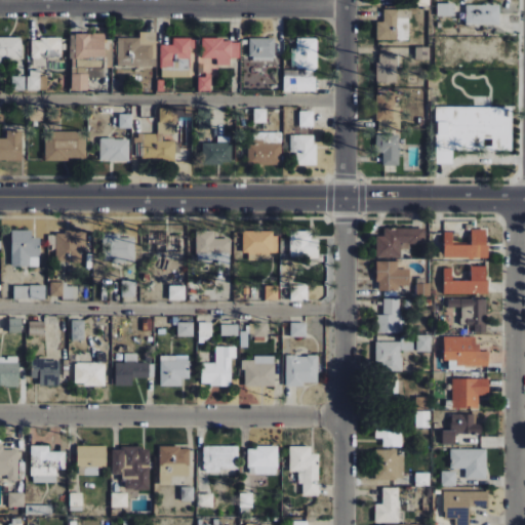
[(454,4),(437,3),(437,16),(454,16),(454,4)]
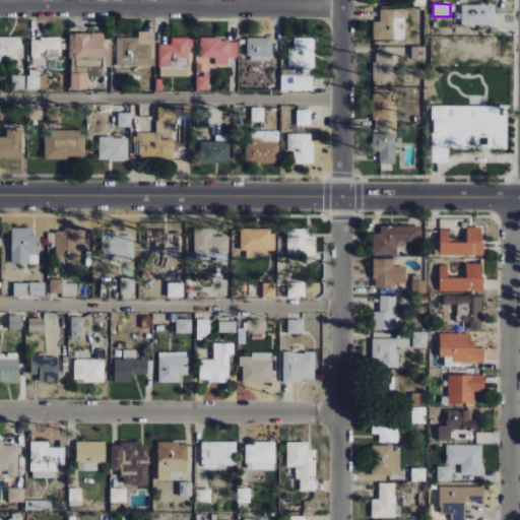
[(495,5),(461,5),(461,24),(495,25),(495,5)]
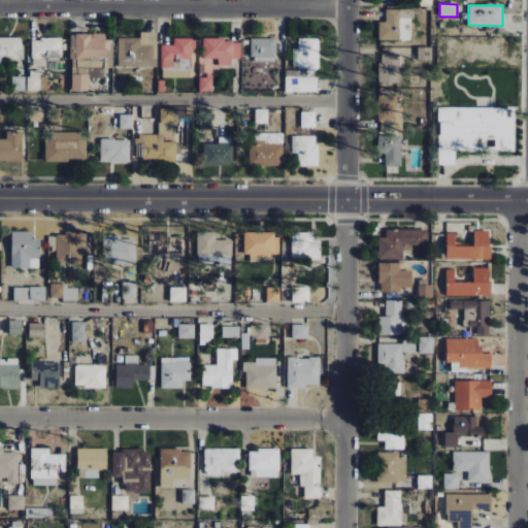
[(410,41),(411,10),(386,9),(386,23),(378,22),(378,40),(410,41)]
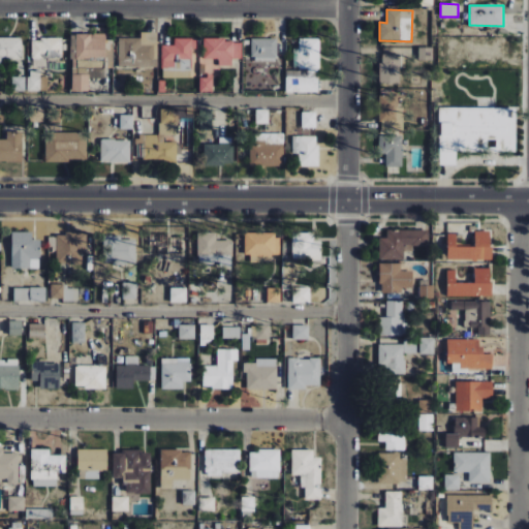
[(141,38),(118,38),(119,67),(157,67),(156,32),(141,32),(141,38)]
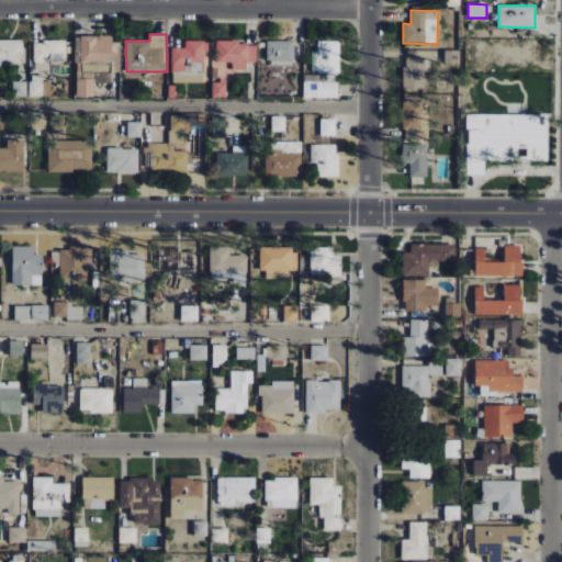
[(112,36),(80,36),(80,63),(111,63),(112,36)]
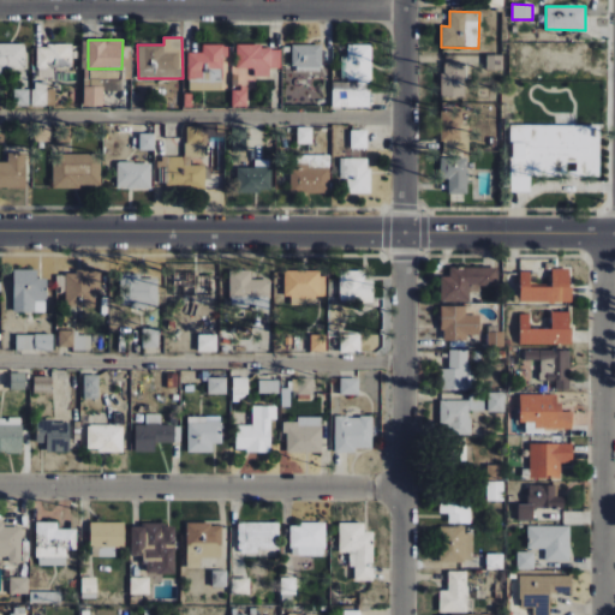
[(24,43),(0,43),(0,72),(25,71),(24,43)]
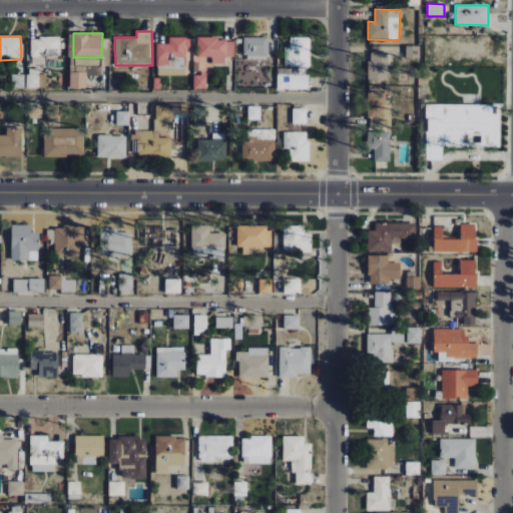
[(30,38),(31,57),(60,57),(60,37),(30,38)]
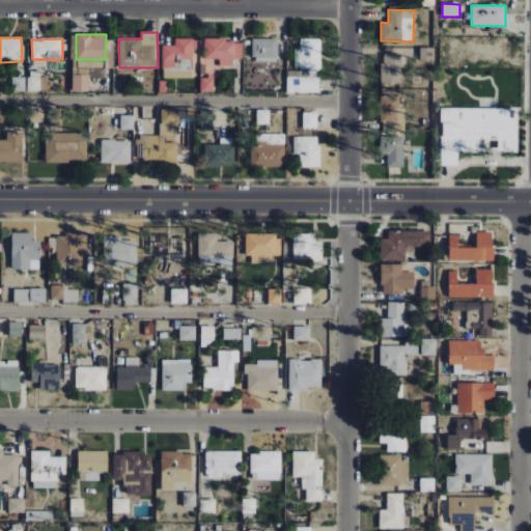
[(252,58),(278,58),(278,39),(252,38),(252,58)]
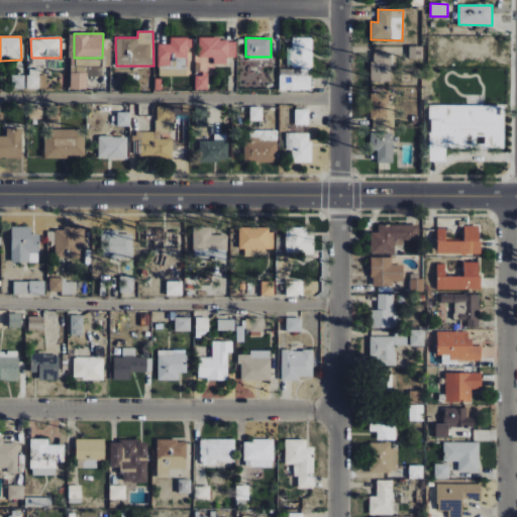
[(279,90),(312,90),(312,37),(293,37),(293,47),(289,47),(289,69),(279,69),(279,90)]
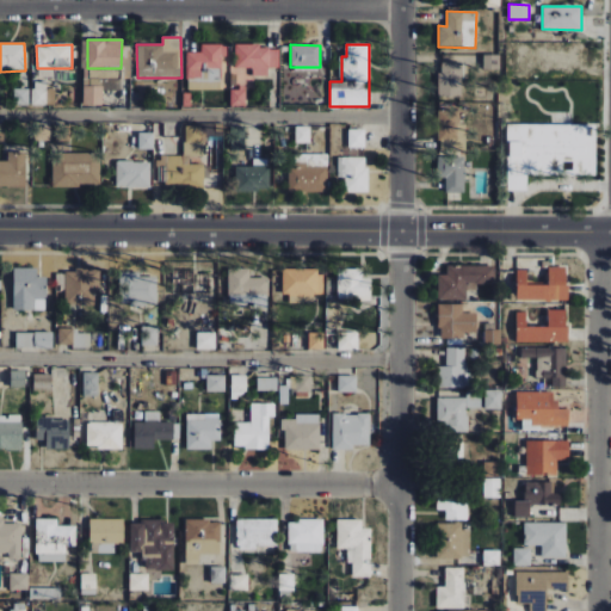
[(189,53),(189,90),(213,90),(213,81),(222,81),(222,56),(227,56),(227,45),(201,45),(201,53),(189,53)]
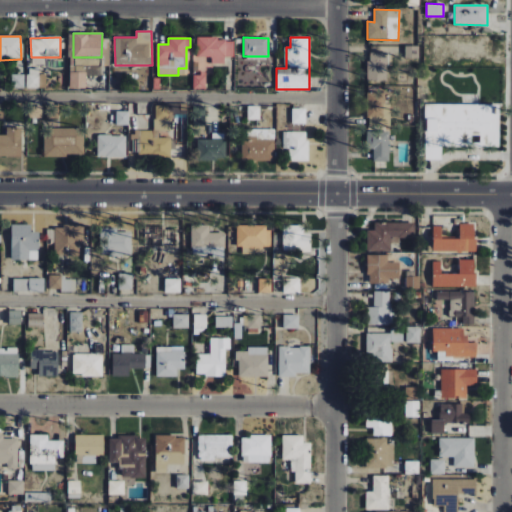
[(234,57),(234,39),(197,39),(197,57),(212,57),(212,64),(224,65),(224,57),(234,57)]
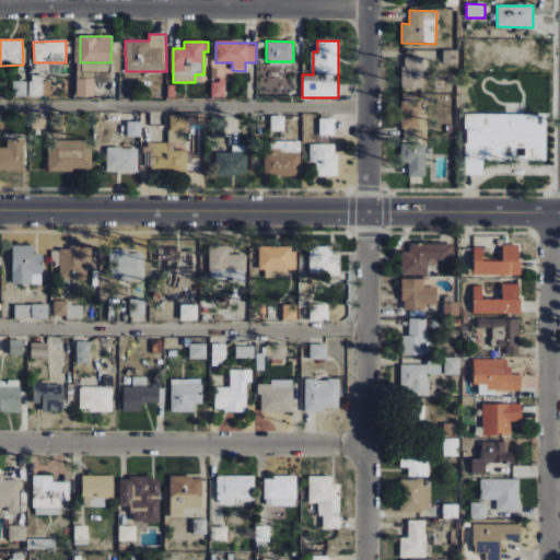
[(458,50),(443,50),(443,65),(458,65),(458,50)]
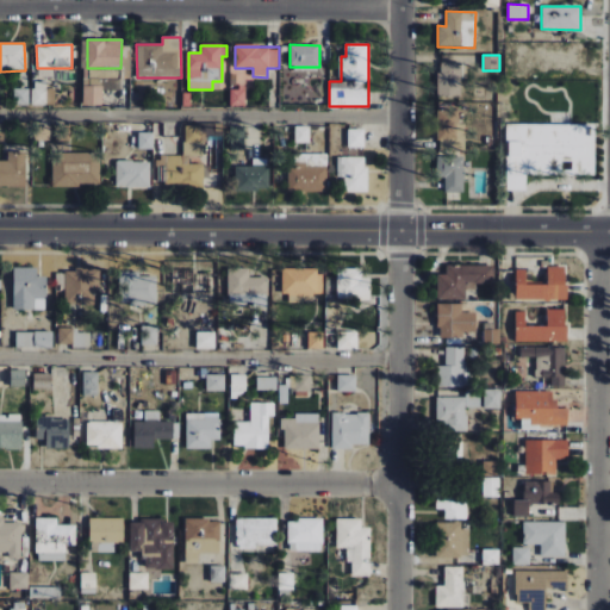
[(437,97),(461,98),(462,63),(439,63),(437,97)]
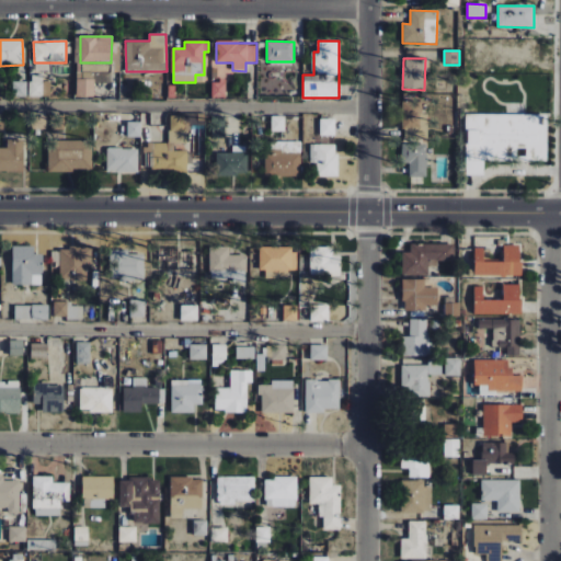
[(90,64),(89,81),(110,82),(111,65),(90,64)]
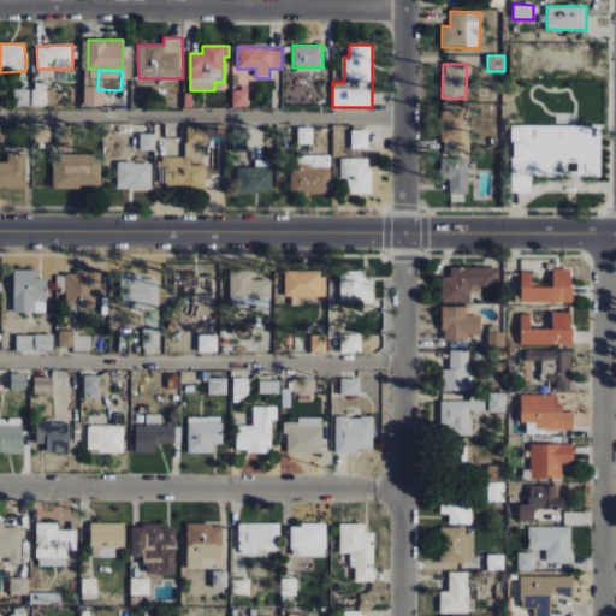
[(33,106),(47,107),(47,83),(33,82),(33,106)]
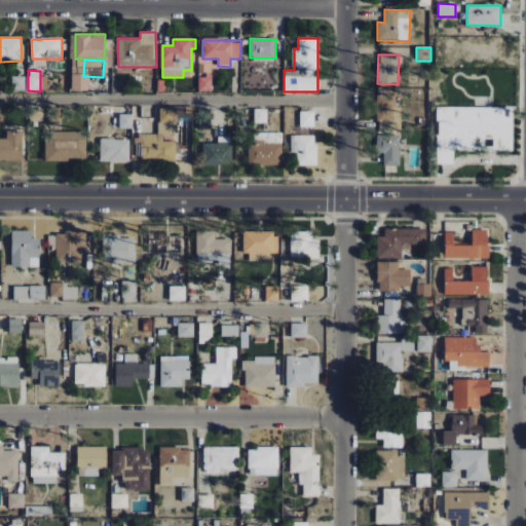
[(72,91),(88,90),(87,75),(71,75),(72,91)]
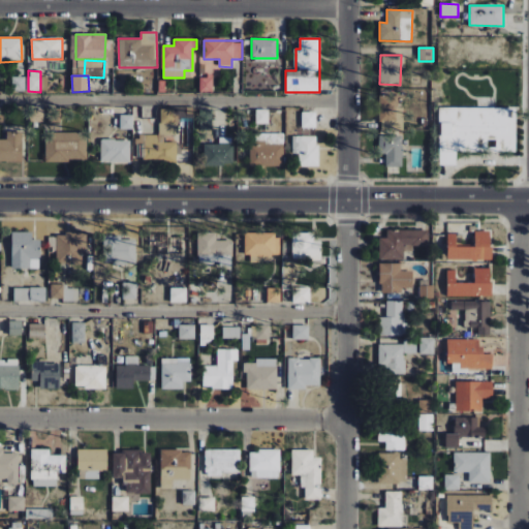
[(199,92),(213,92),(213,76),(199,76),(199,92)]
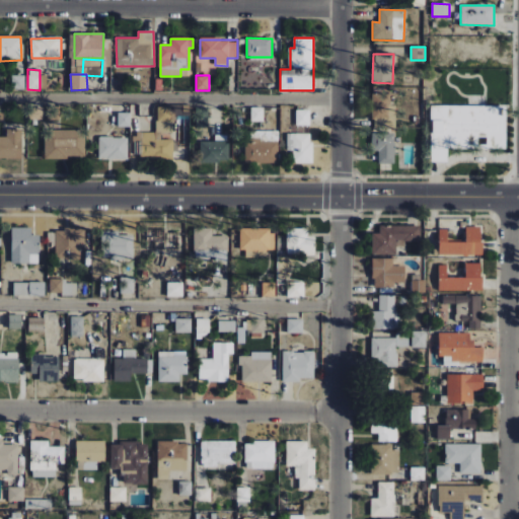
[(22,89),(22,76),(12,76),(12,89),(22,89)]
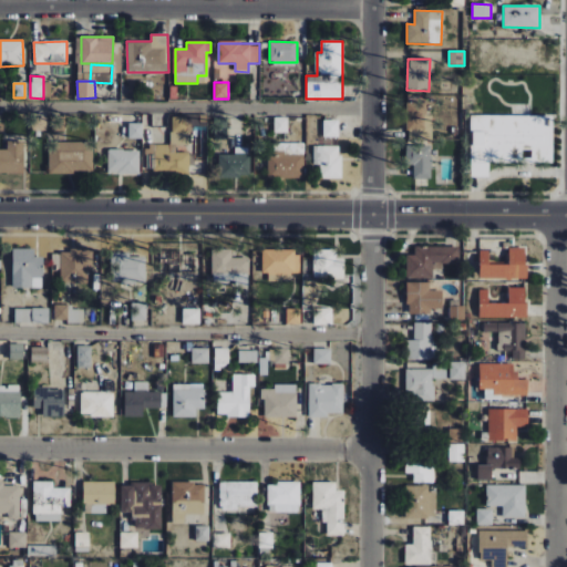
[(426,103),(408,103),(406,140),(430,141),(430,116),(426,116),(426,103)]
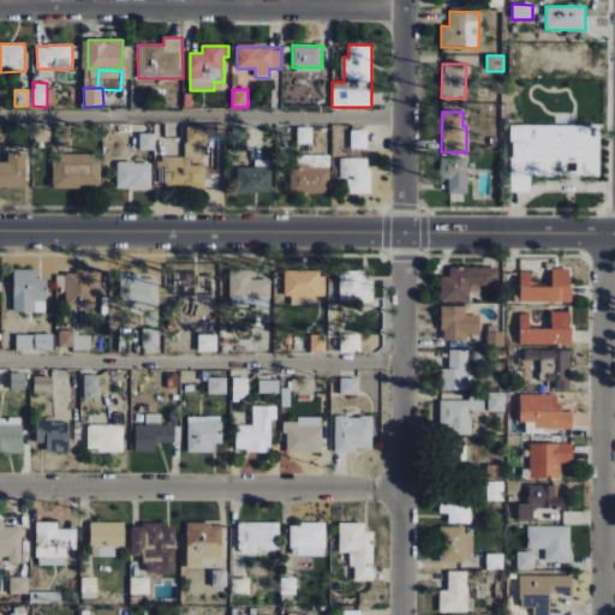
[(530,177),(575,178),(575,175),(591,175),(592,161),(599,161),(599,126),(512,125),(511,192),(530,192),(530,177)]
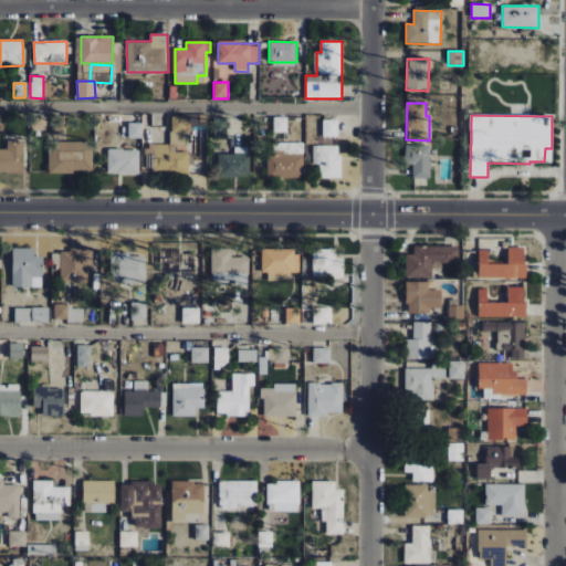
[(170,147),(153,147),(152,173),(188,174),(189,153),(176,153),(176,145),(187,146),(188,117),(171,116),(170,147)]
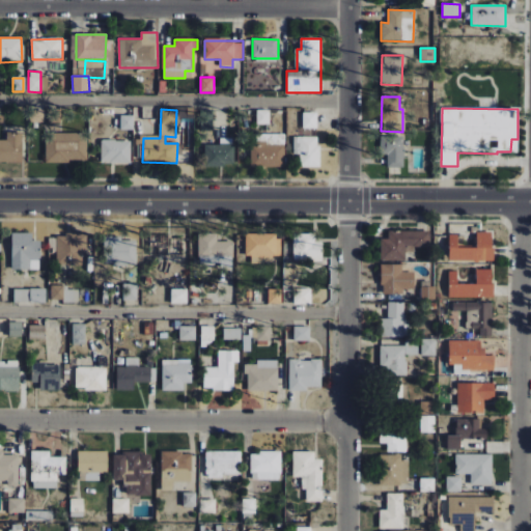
[(200,131),(213,131),(213,110),(199,111),(200,131)]
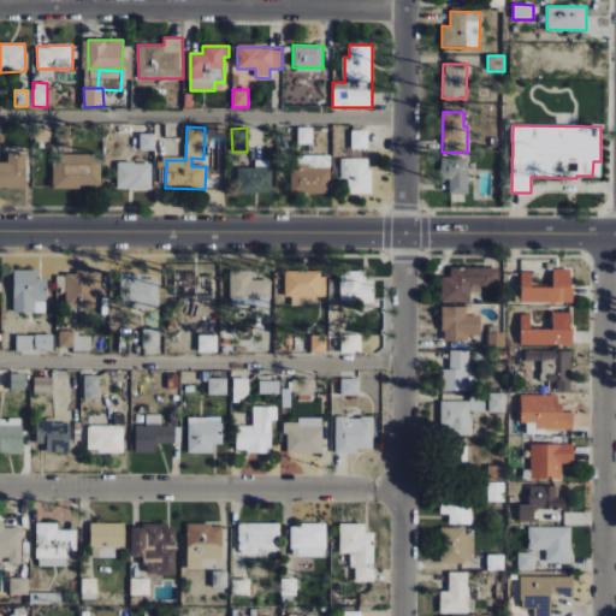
[(35,142),(51,142),(51,129),(35,129),(35,142)]
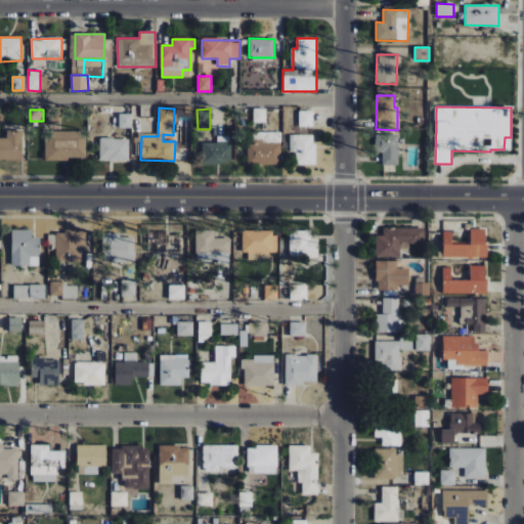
[(266,110),(253,110),(254,123),(266,123),(266,110)]
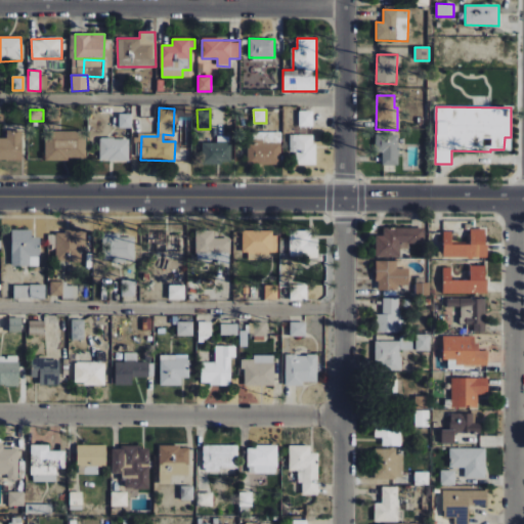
[(312,127),(312,112),(298,112),(298,127),(312,127)]
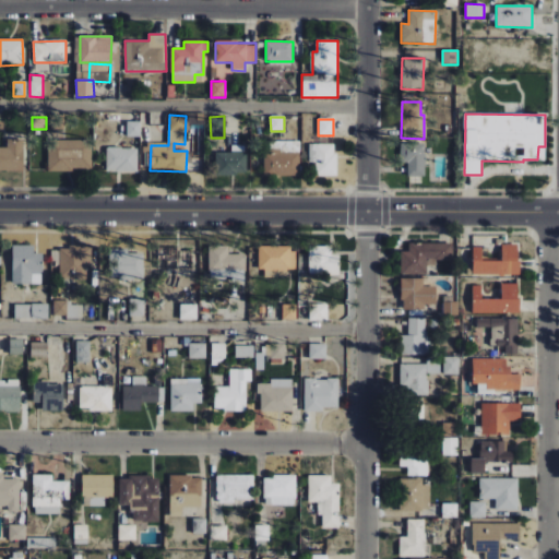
[(127,137),(141,137),(141,122),(127,121),(127,137)]
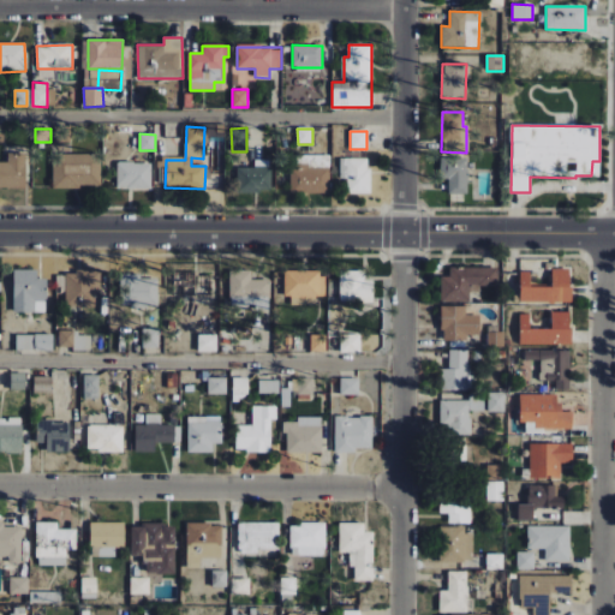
[(0,162),(0,187),(25,187),(25,154),(7,154),(7,162),(0,162)]
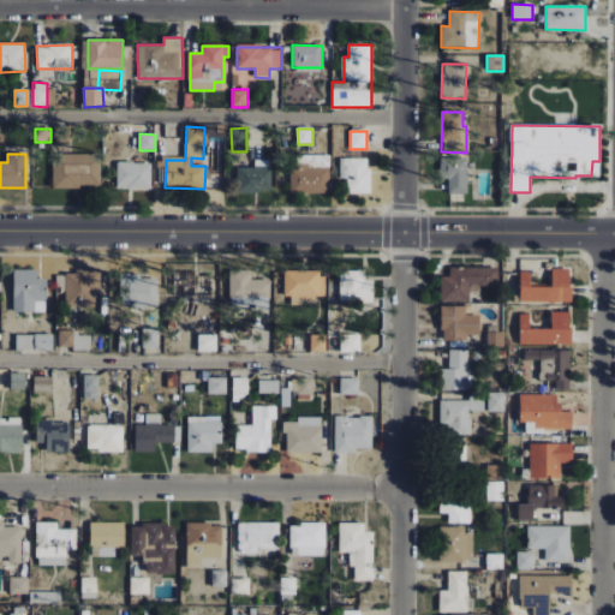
[(53,187),(101,187),(101,154),(52,155),(53,187)]
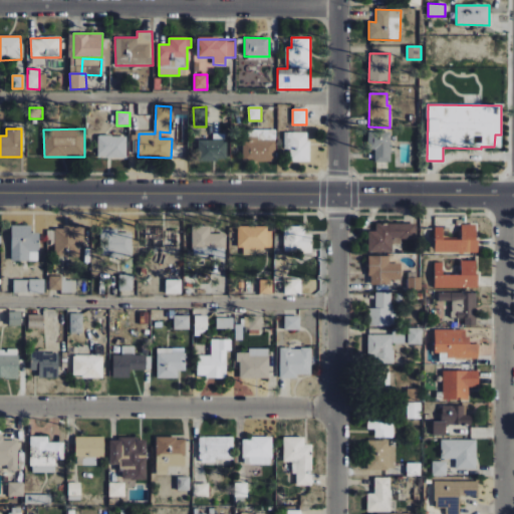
[(309,162),(308,133),(284,133),(284,150),(289,150),(290,162),(309,162)]
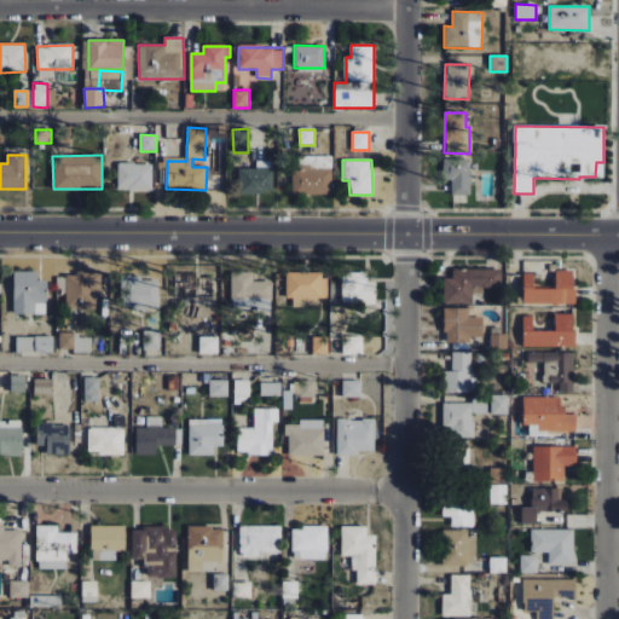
[(443,160),(443,181),(451,181),(451,195),(470,195),(472,160),(443,160)]
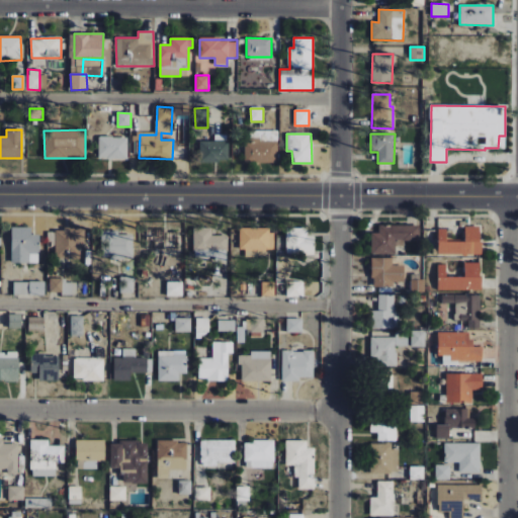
[(98,159),(127,160),(127,138),(98,137),(98,159)]
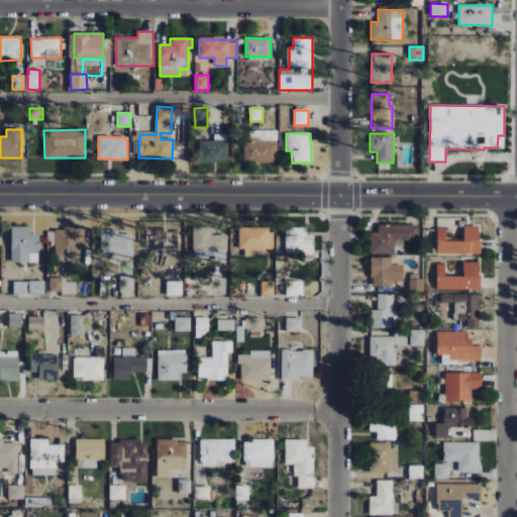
[(276,140),(244,138),(243,163),(276,164),(276,140)]
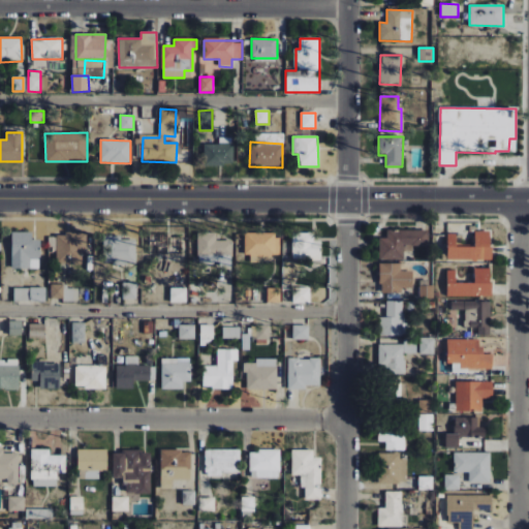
[(204,144),(204,164),(232,164),(234,144),(204,144)]
